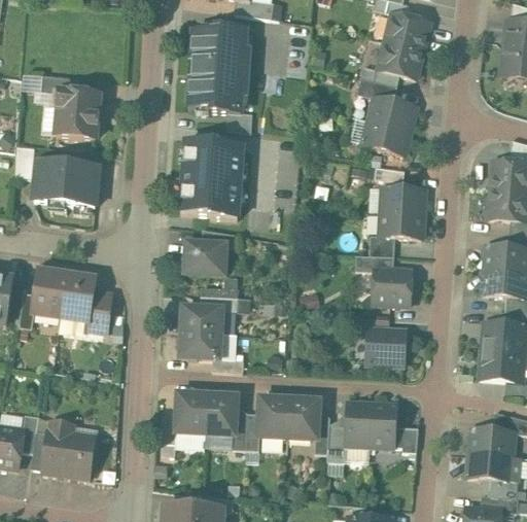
[(254,11),(255,0),(200,0),(200,4),(254,11)]
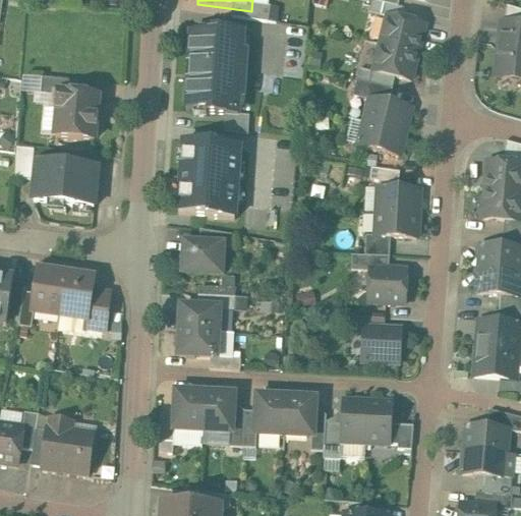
[(407,6),(384,0),(370,0),(368,9),(388,13),(404,17),(407,6)]
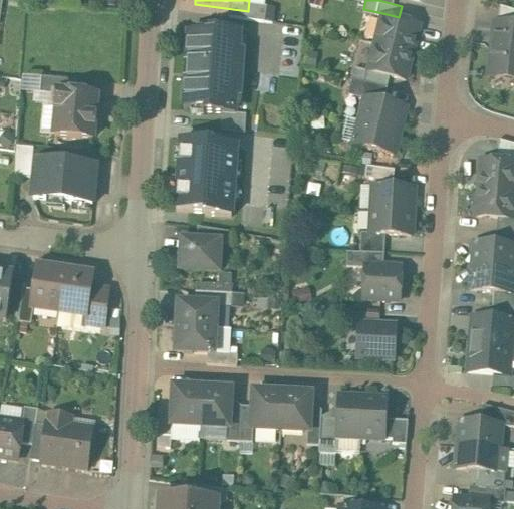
[(513,6),(500,3),(498,20),(513,22),(513,6)]
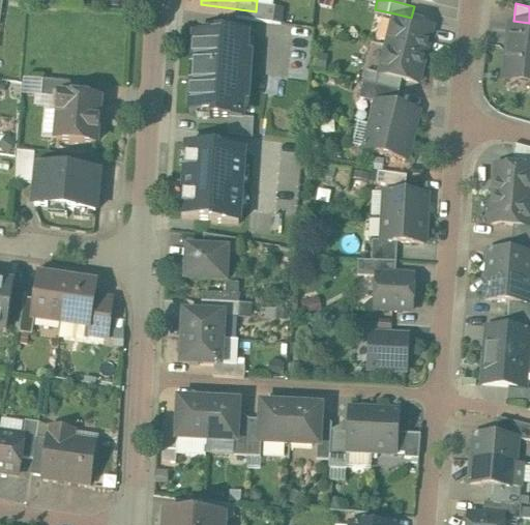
[(411,18),(394,13),(387,42),(424,52),(432,23),(411,18)]
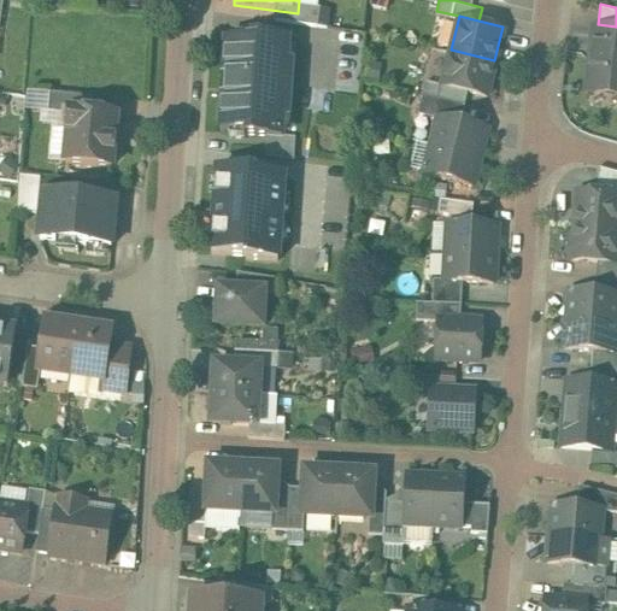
[(616,27),(598,24),(594,24),(587,84),(616,88),(616,27)]
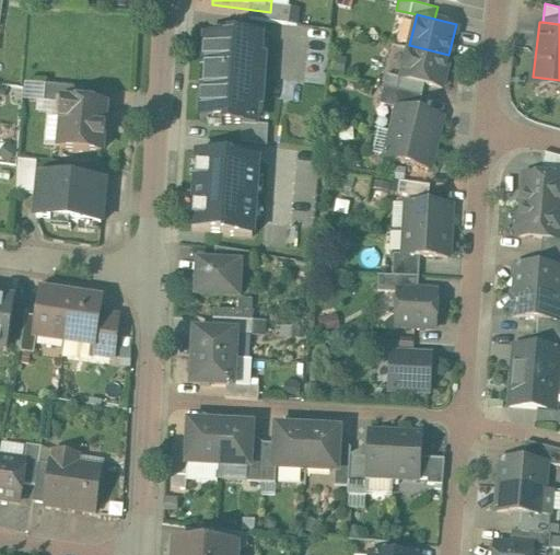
[(228,35),(205,33),(202,65),(206,65),(205,82),(201,82),(199,114),(222,115),(222,118),(242,120),(256,122),(256,120),(257,102),(260,102),(265,53),(260,53),(261,33),(259,33),(228,31),(228,35)]
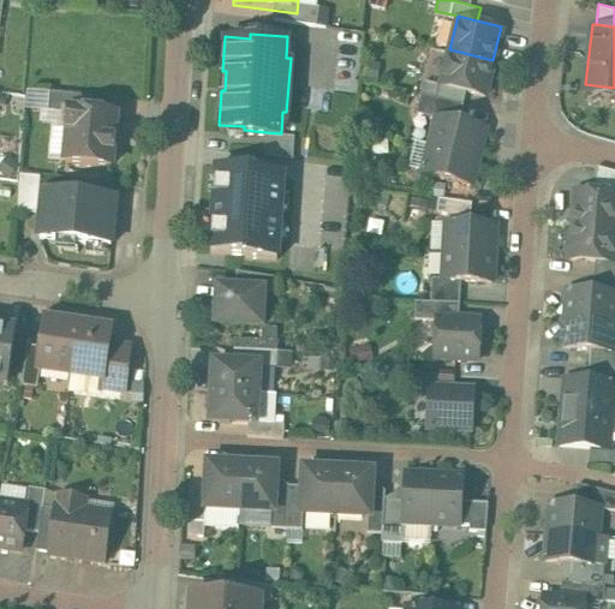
[(493,60),(449,49),(441,82),(466,88),(484,93),(493,60)]
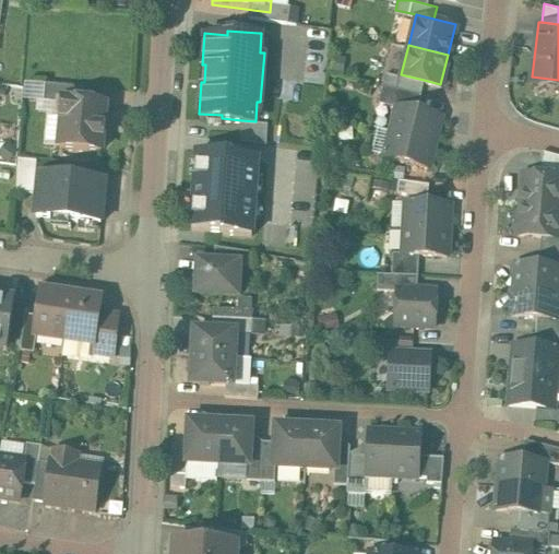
[(401,74),(385,70),(382,83),(420,93),(424,80),(401,74)]
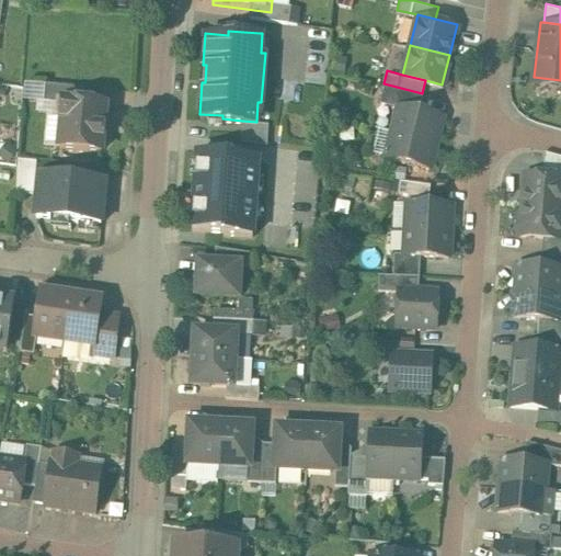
[(84,83),(45,80),(44,98),(57,99),(55,114),(61,115),(64,98),(83,100),(84,83)]
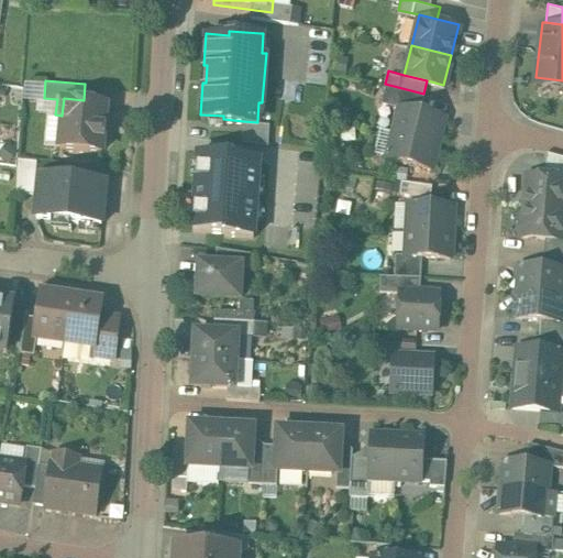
[(423,94),(385,84),(381,100),(400,106),(400,105),(419,109),(423,94)]
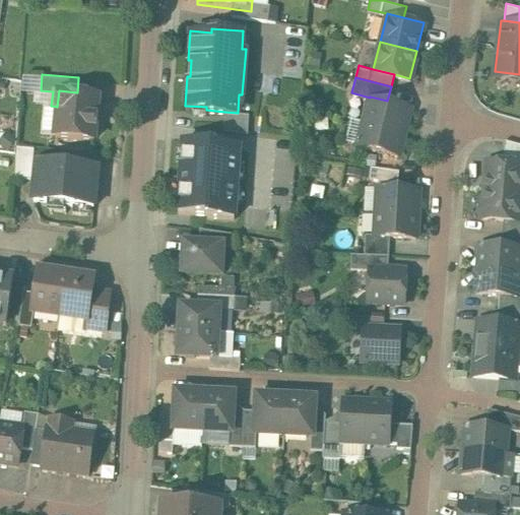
[(77,92),(59,90),(57,107),(55,133),(94,137),(94,129),(96,129),(100,127),(101,114),(99,112),(96,112),(99,94),(77,92)]
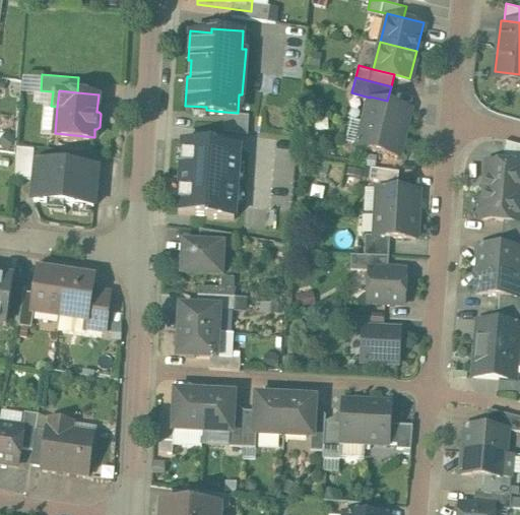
[(387,101),(370,97),(370,98),(364,120),(403,129),(409,106),(387,101)]
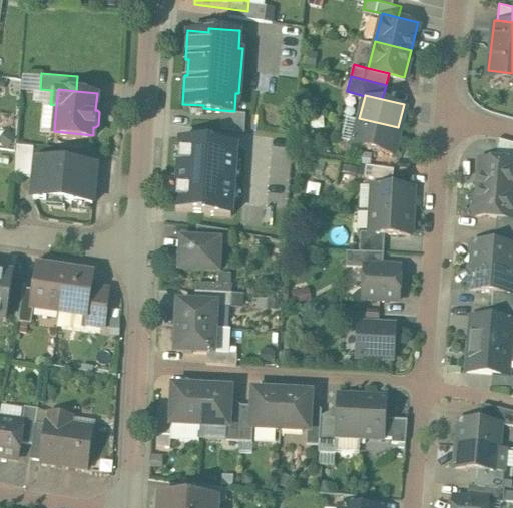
[(245,110),(234,110),(234,111),(221,110),(220,127),(244,130),(245,110)]
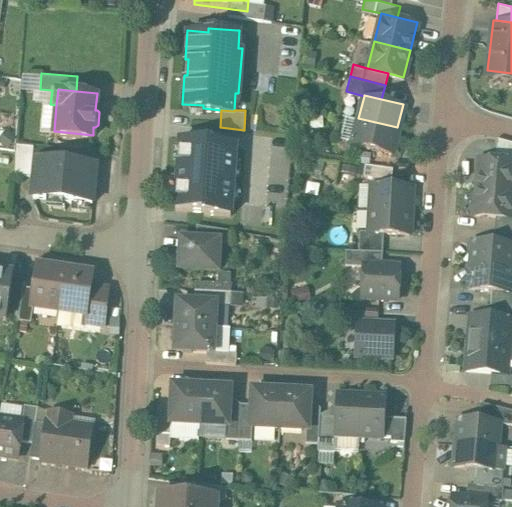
[(397,127),(358,118),(353,141),(392,151),(397,127)]
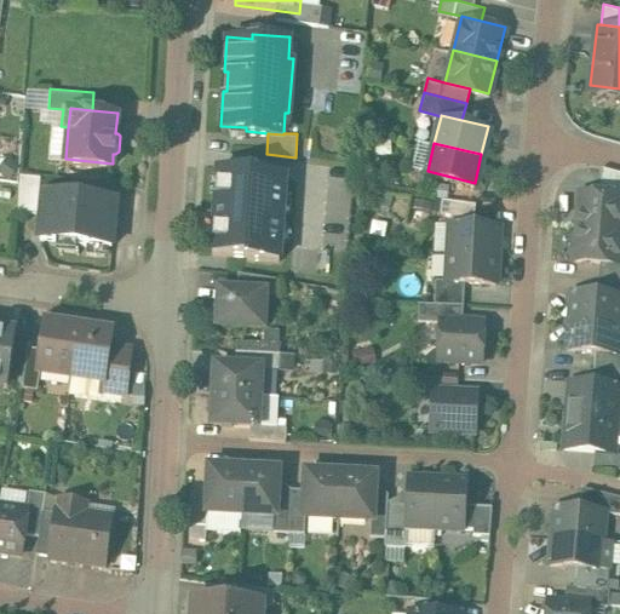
[(619,170),(602,165),(600,191),(619,193),(619,170)]
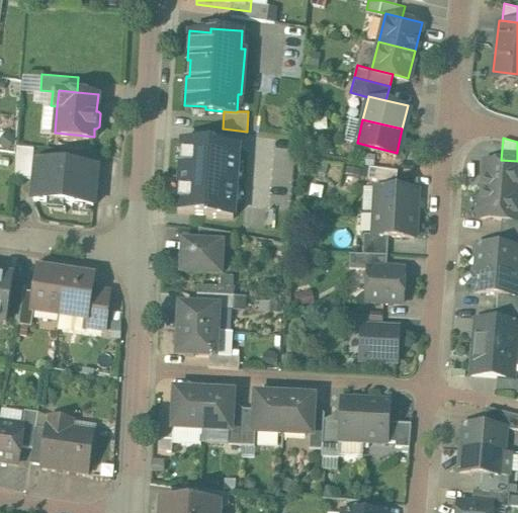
[(234,145),(180,142),(176,205),(230,208),(234,145)]
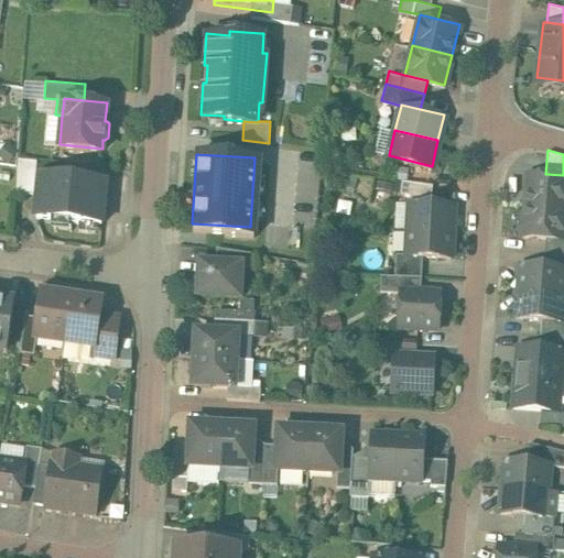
[(36,157),(18,156),(17,167),(15,189),(33,190),(36,157)]
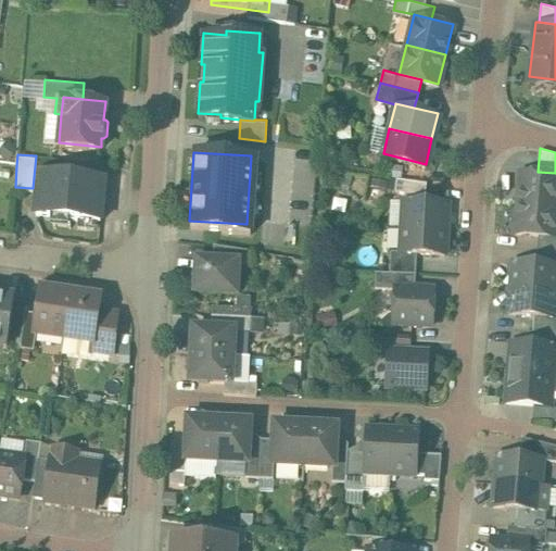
[(103,175),(39,170),(37,188),(38,188),(36,211),(71,214),(70,216),(100,218),(102,193),(101,193),(103,175)]
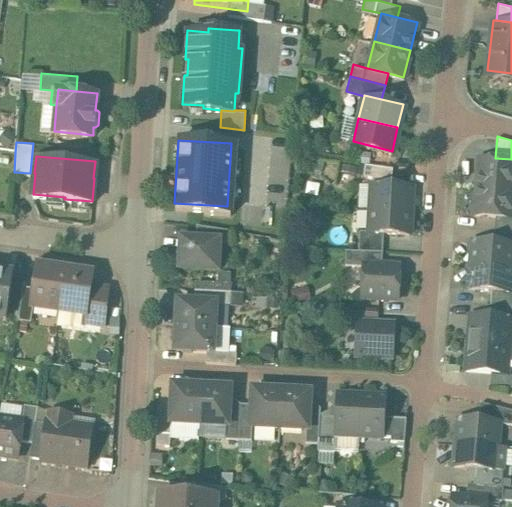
[(511,159),(495,158),(479,157),(477,185),(511,187),(511,159)]
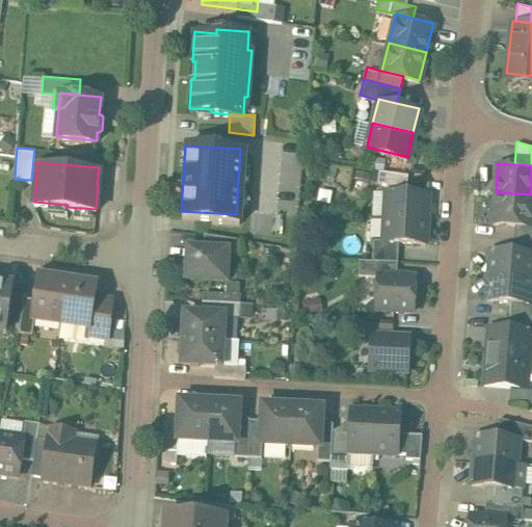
[(428,192),(387,190),(386,214),(427,216),(428,192)]
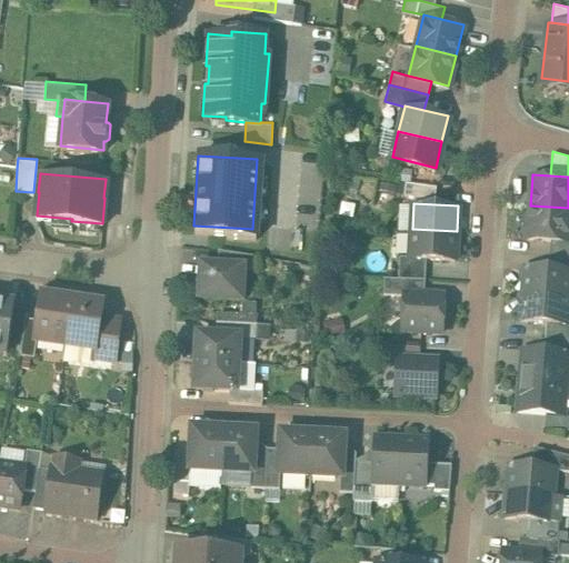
[(568,233),(568,208),(530,205),(528,235),(551,238),(568,239),(568,233)]
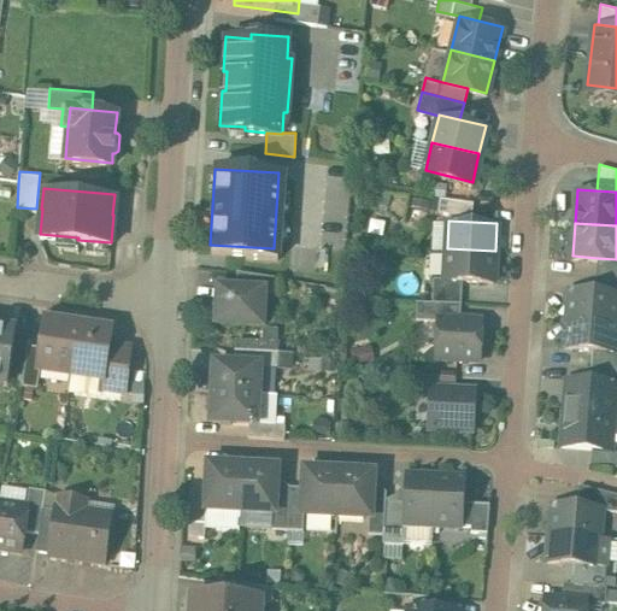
[(445,276),(445,277),(462,278),(493,280),(495,251),(447,248),(445,276)]
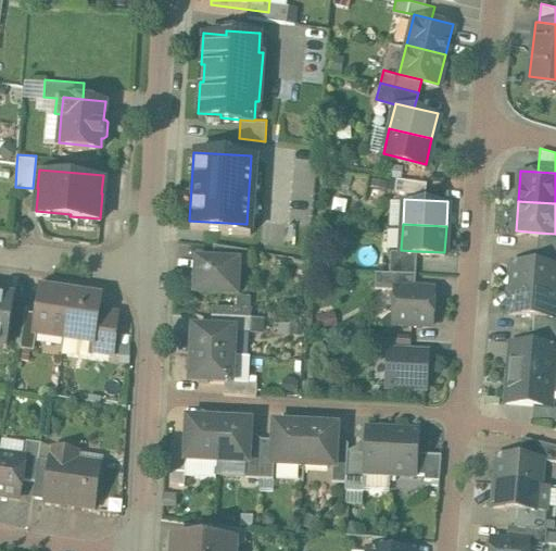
[(555,233),(555,234),(539,233),(538,246),(555,247),(555,233)]
